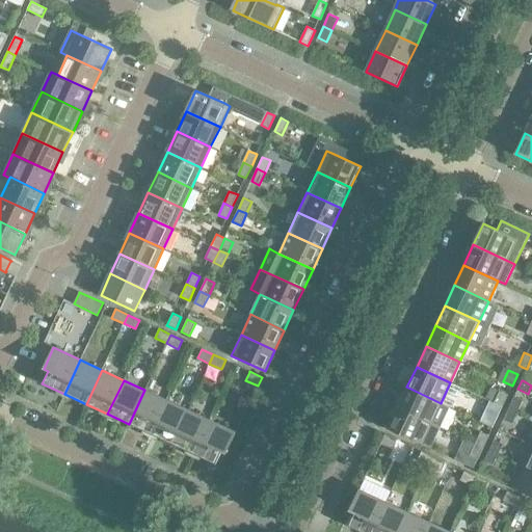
[(431,423),(441,403),(406,387),(397,407),(431,423)]
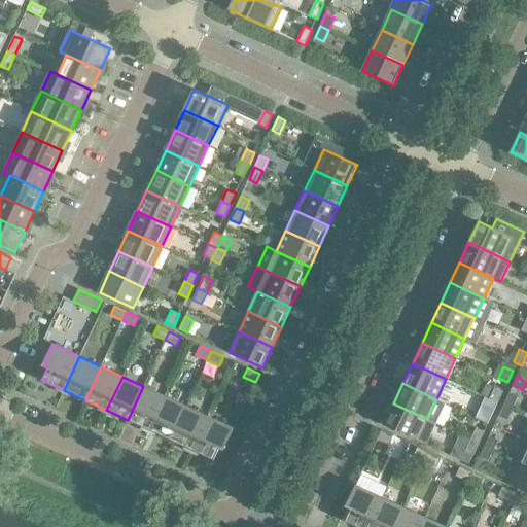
[(149,430),(165,396),(143,386),(128,420),(149,430)]
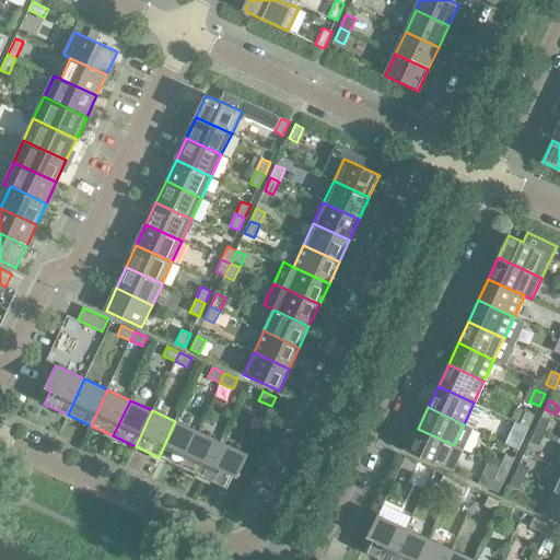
[(520,424),(529,429),(535,416),(526,411),(520,424)]
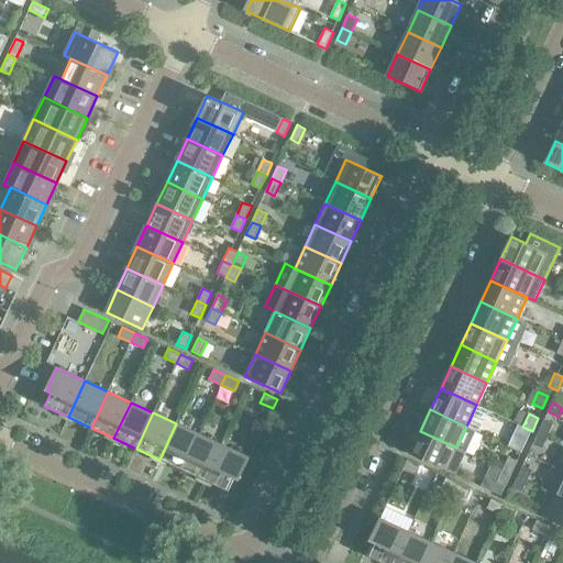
[(553,423),(544,419),(538,433),(547,438),(553,423)]
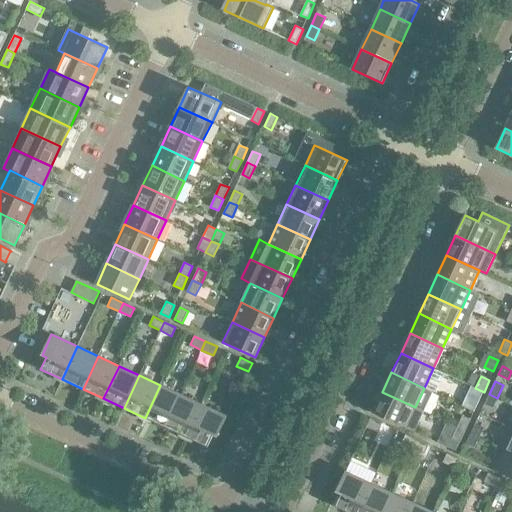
[(165,427),(181,394),(160,385),(145,418),(165,427)]
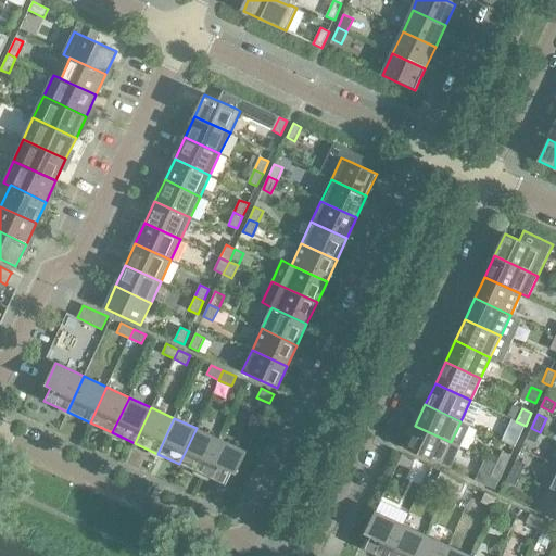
[(441,464),(451,442),(415,426),(405,447),(441,464)]
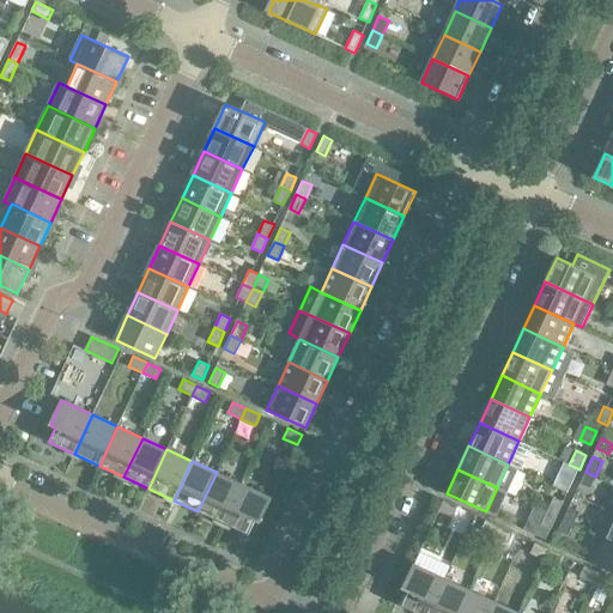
[(223,523),(242,484),(217,472),(198,511),(223,523)]
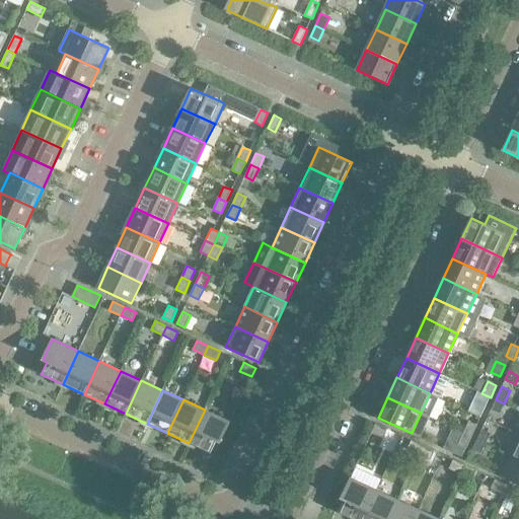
[(500,414),(504,403),(496,399),(491,410),(500,414)]
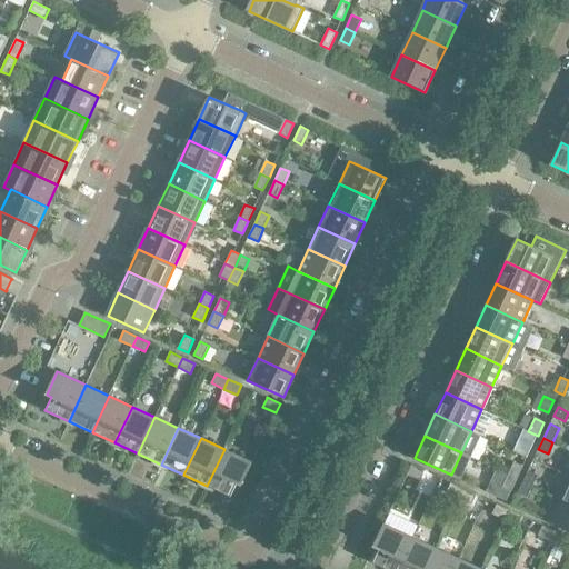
[(519,452),(528,456),(531,448),(523,443),(519,452)]
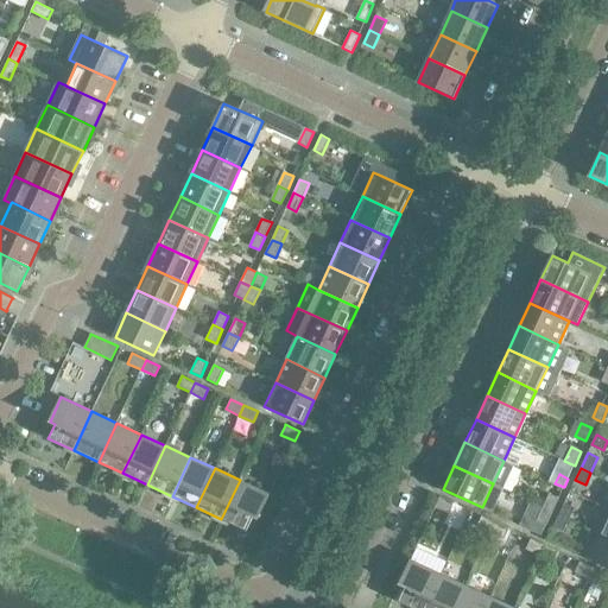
[(270,494),(240,480),(221,519),(247,531),(253,517),(259,519),(270,494)]
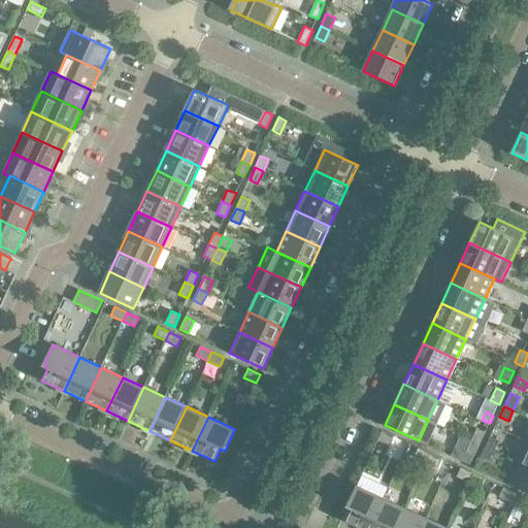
[(476,428),(471,440),(480,444),(486,432),(476,428)]
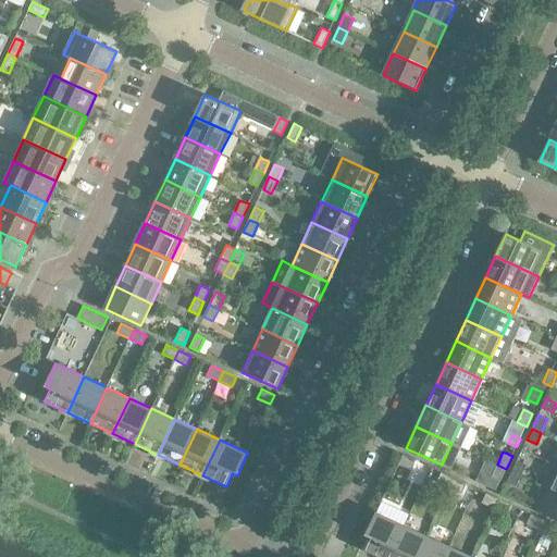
[(416,460),(403,455),(398,463),(411,470),(416,460)]
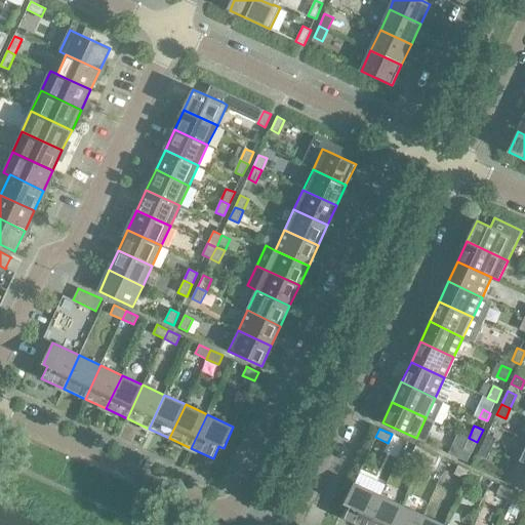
[(496,439),(488,435),(487,435),(482,444),(491,448),(496,439)]
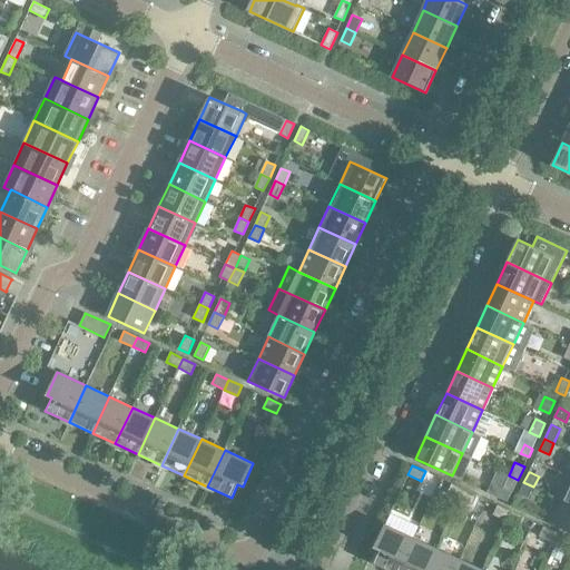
[(512,492),(518,480),(509,475),(503,488),(512,492)]
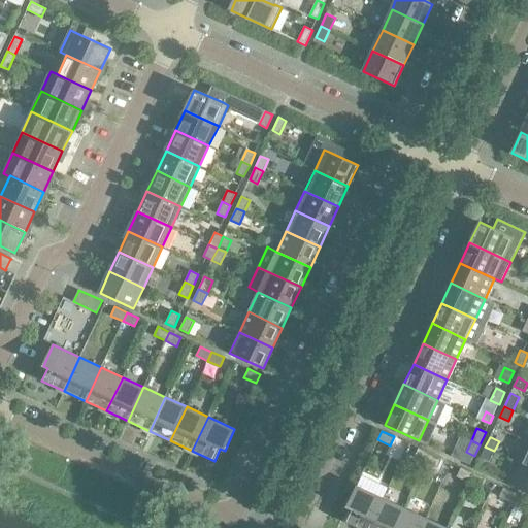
[(489,461),(494,451),(485,447),(481,457),(489,461)]
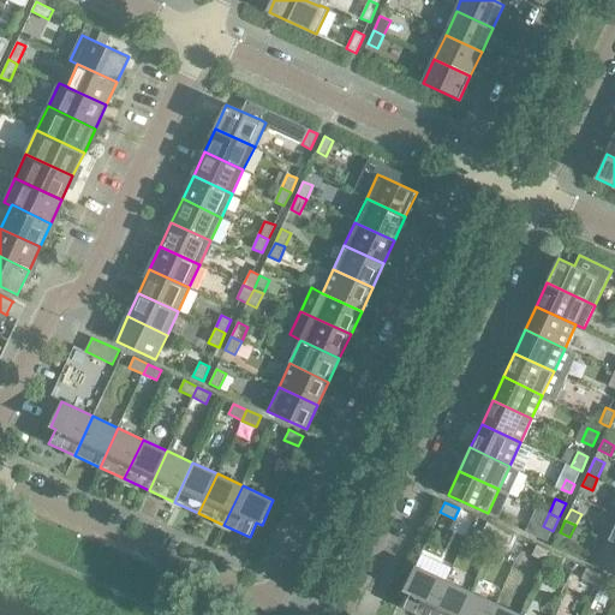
[(496,538),(501,529),(488,521),(483,532),(496,538)]
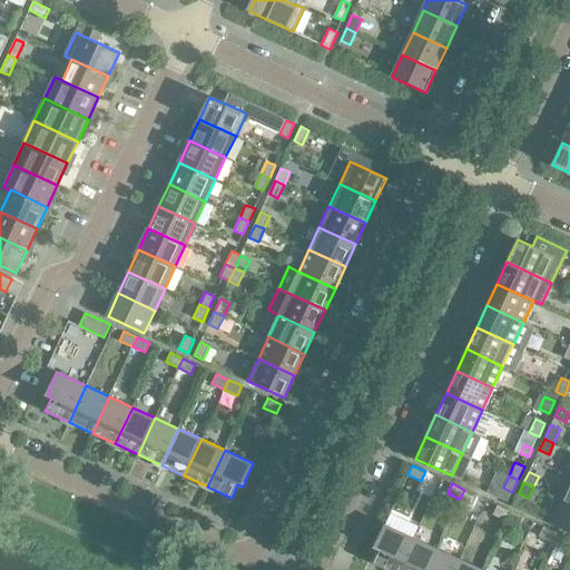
[(477,495),(464,490),(460,499),(472,505),(477,495)]
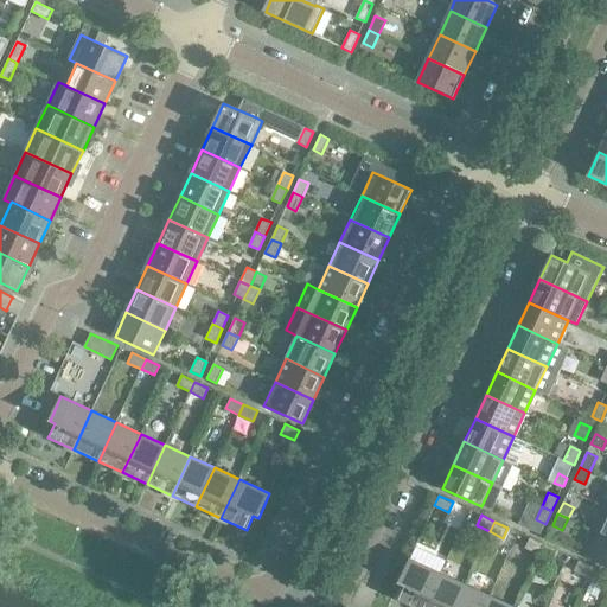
[(606,566),(606,536),(599,532),(587,556),(606,566)]
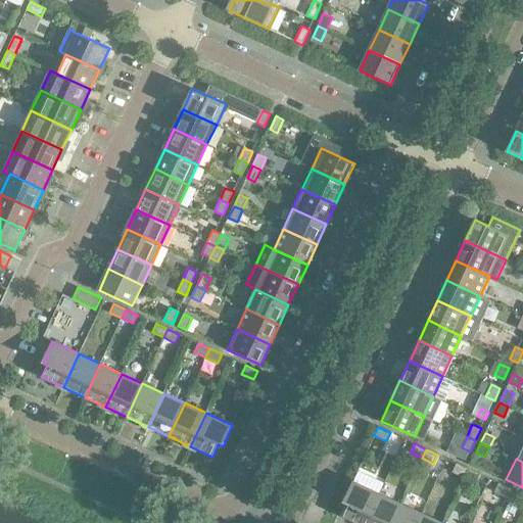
[(464,477),(468,469),(457,464),(453,472),(464,477)]
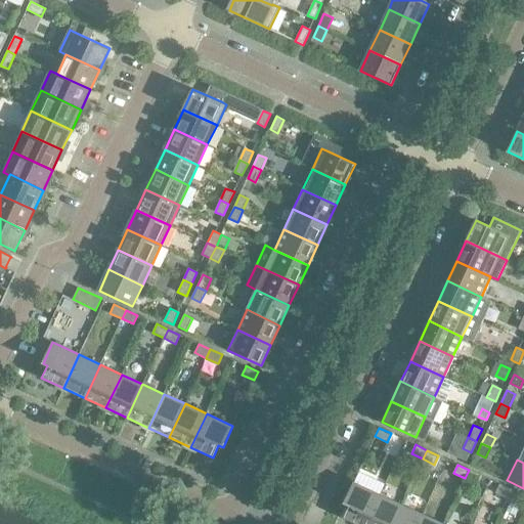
[(481,475),(469,470),(465,478),(477,484),(481,475)]
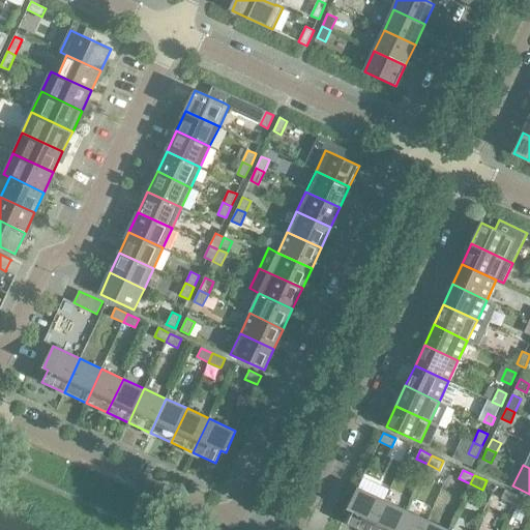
[(359,529),(371,529),(384,500),(357,488),(348,509),(352,511),(347,524),(359,529)]
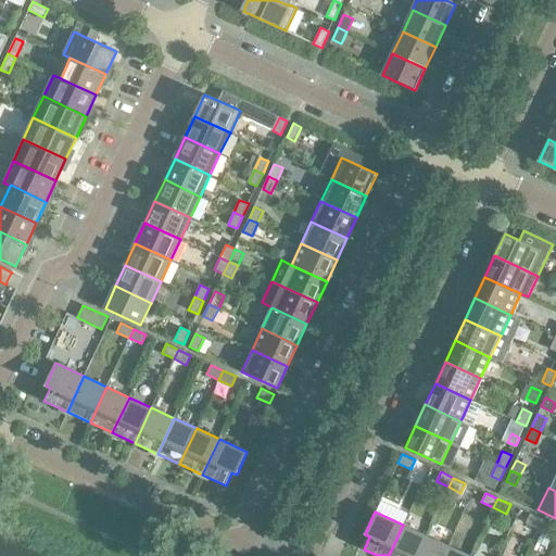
[(539,529),(543,519),(530,514),(526,522),(539,529)]
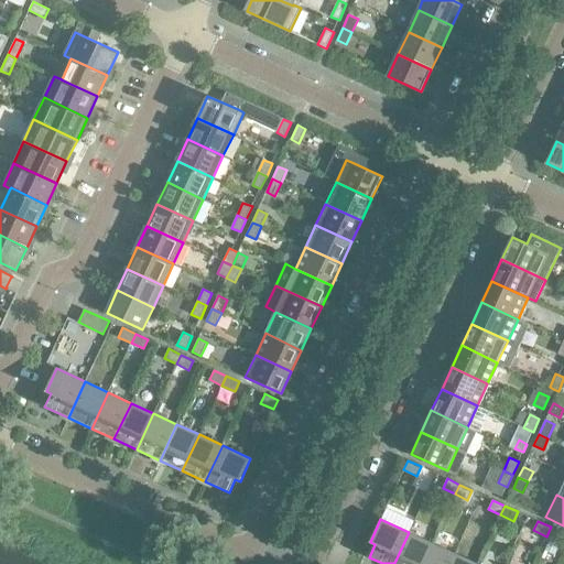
[(563,532),(551,527),(546,537),(559,542),(563,532)]
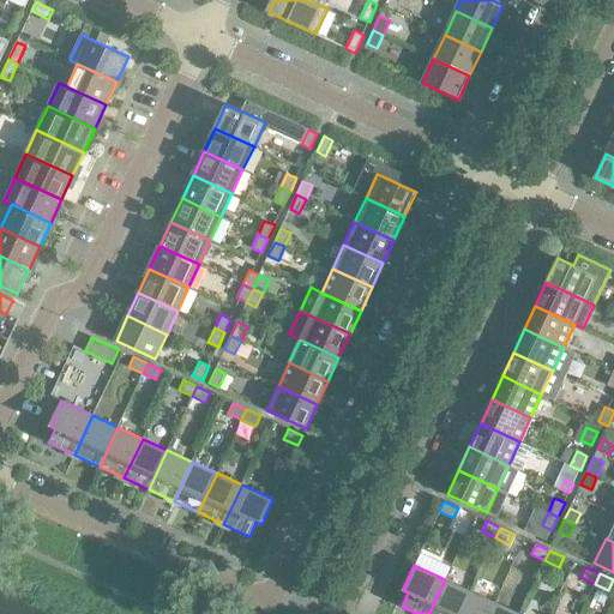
[(459,613),(470,591),(445,579),(429,613),(459,613)]
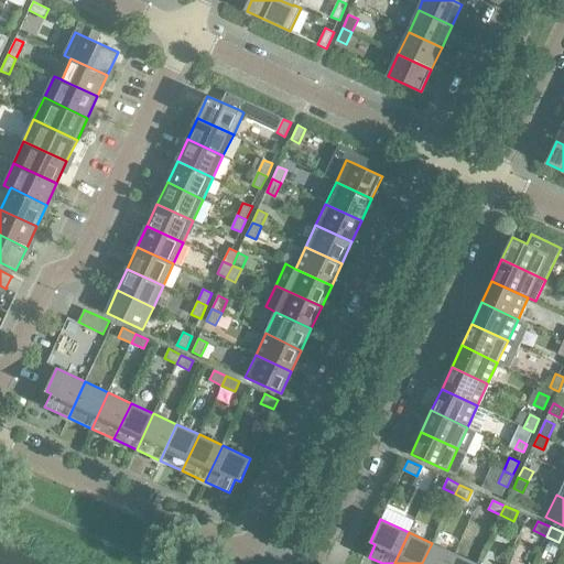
[(449,563),(455,554),(432,543),(422,563),(449,563)]
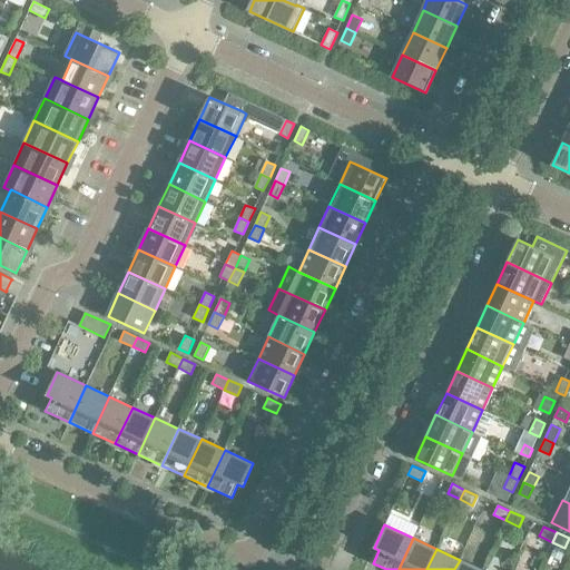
[(553,549),(550,557),(561,561),(564,554),(553,549)]
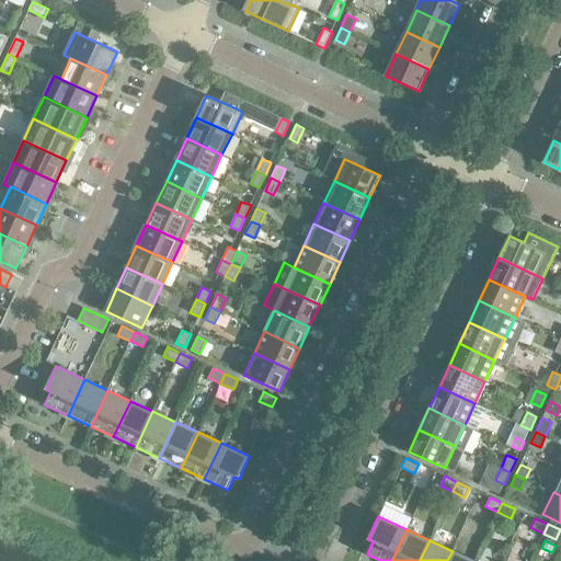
[(474,560),(453,551),(447,560),(474,560)]
